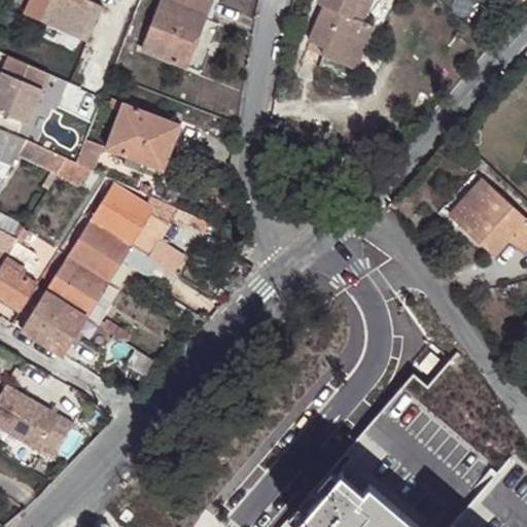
[(14,0),(13,4),(26,9),(24,14),(88,42),(103,8),(85,0),(14,0)]
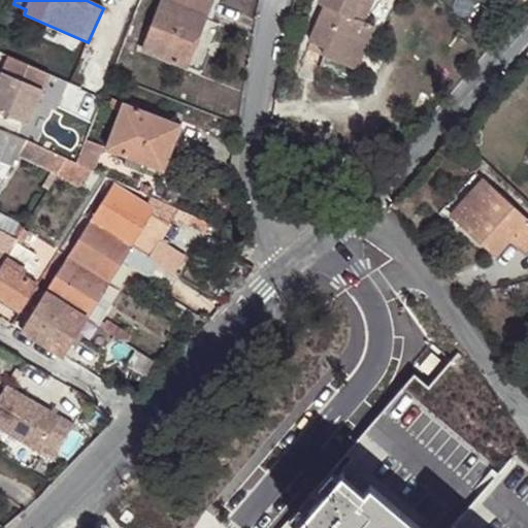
[(208,0),(163,0),(144,52),(186,66),(210,1),(208,0)]
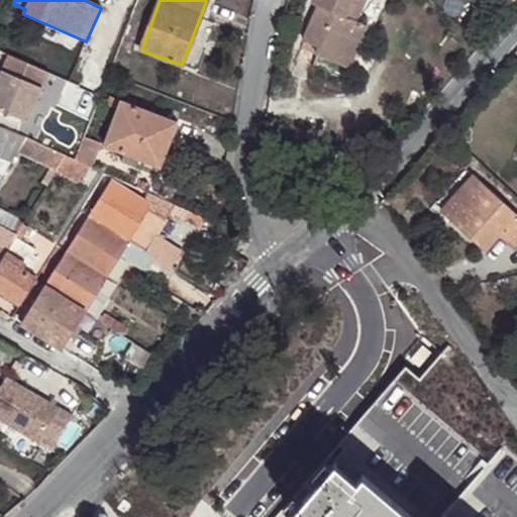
[(316,13),(313,11),(301,38),(317,46),(314,54),(335,63),(347,38),(355,42),(364,24),(357,21),(349,16),(355,0),(310,0),(310,1),(316,5),(319,6),(316,13)]
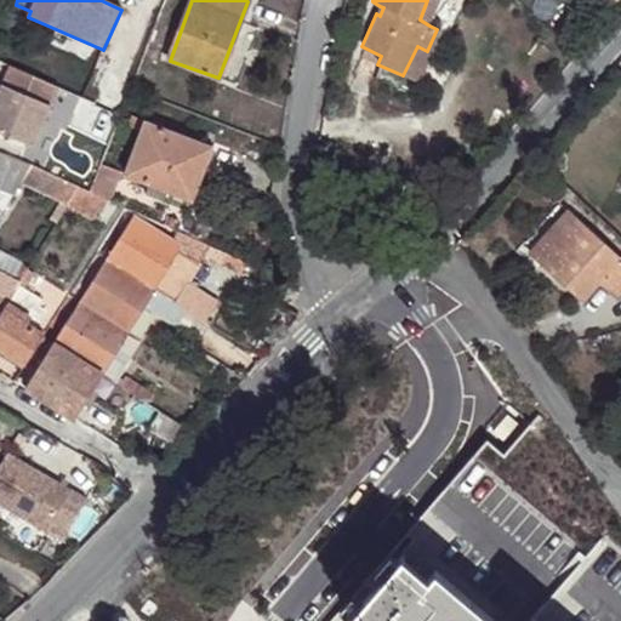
[(440,0),(427,0),(420,20),(429,26),(440,0)]
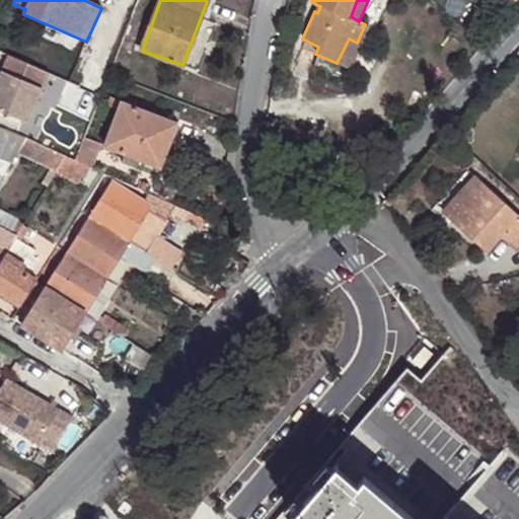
[(349,39),(337,63),(346,68),(357,43),(349,39)]
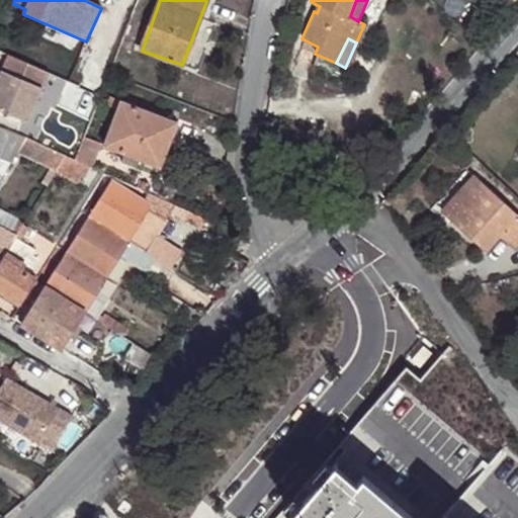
[(48,74),(8,57),(0,74),(0,112),(25,123),(48,74)]
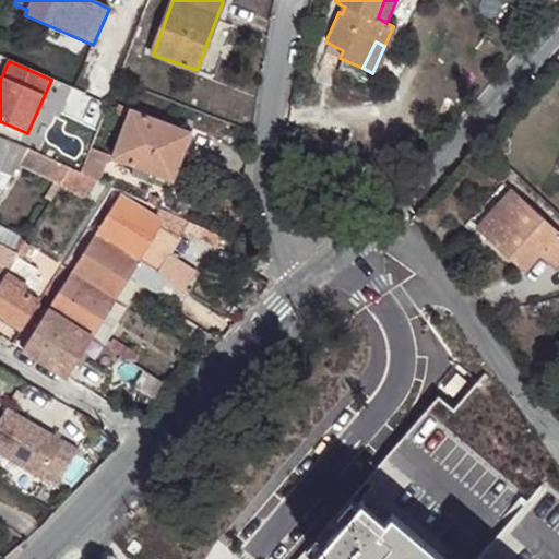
[(113,158),(174,181),(190,133),(131,109),(113,158)]
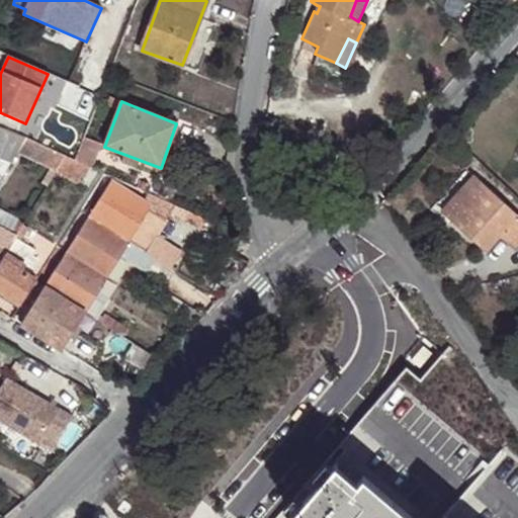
[(52,177),(57,168),(63,158),(25,141),(13,161),(52,177)]
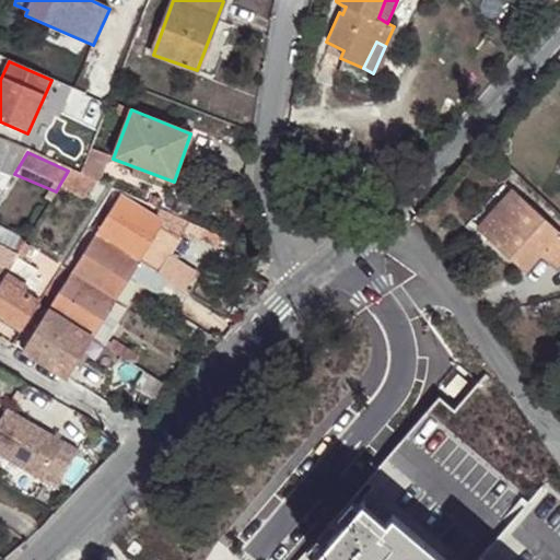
[(88,195),(95,179),(82,175),(68,171),(61,182),(88,195)]
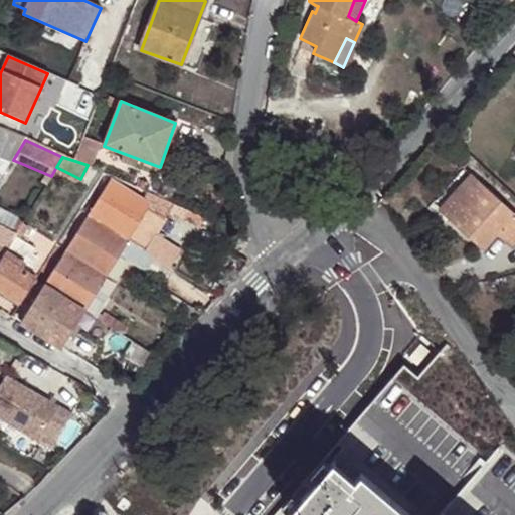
[(75,161),(88,165),(90,161),(77,157),(75,161)]
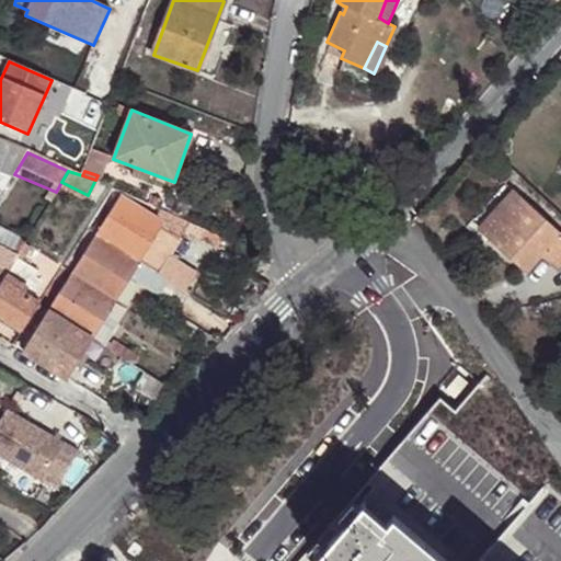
[(505,213),(488,232),(529,271),(545,253),(560,270),(560,267),(560,231),(514,187),(497,205),(505,213)]
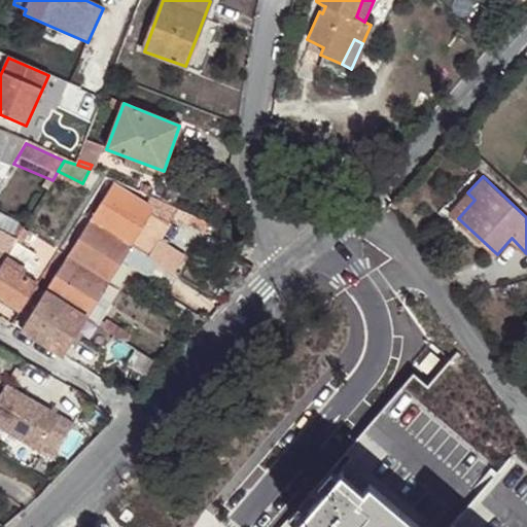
[(131,245),(140,231),(153,208),(112,182),(91,220),(131,245)]
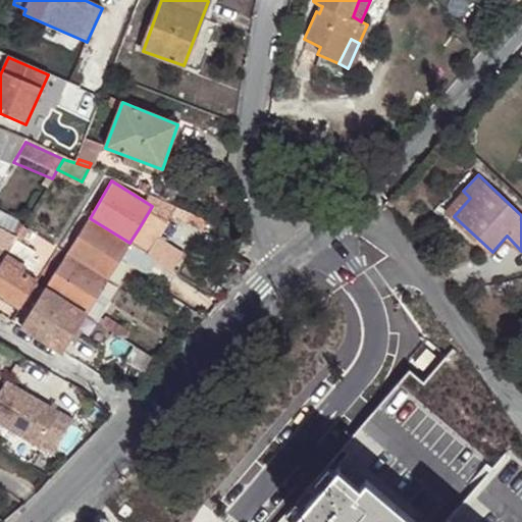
[(447,210),(454,216),(470,198),(463,191),(447,210)]
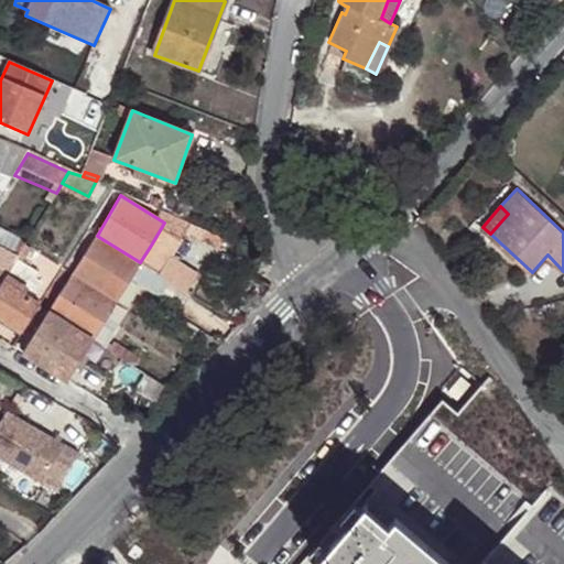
[(214,255),(221,235),(195,225),(186,245),(214,255)]
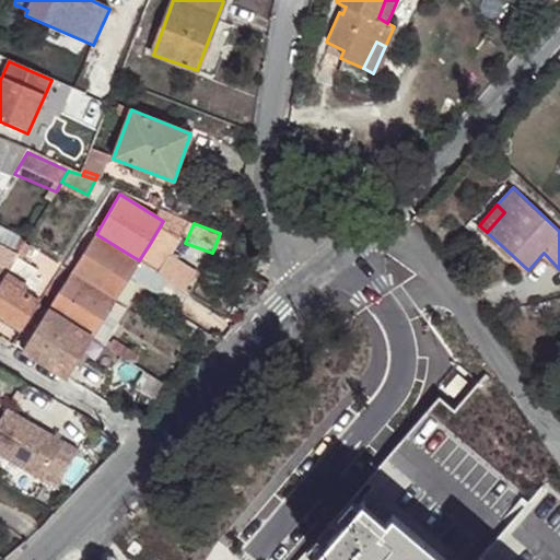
[(72,271),(114,298),(130,272),(139,260),(96,234),(72,271)]
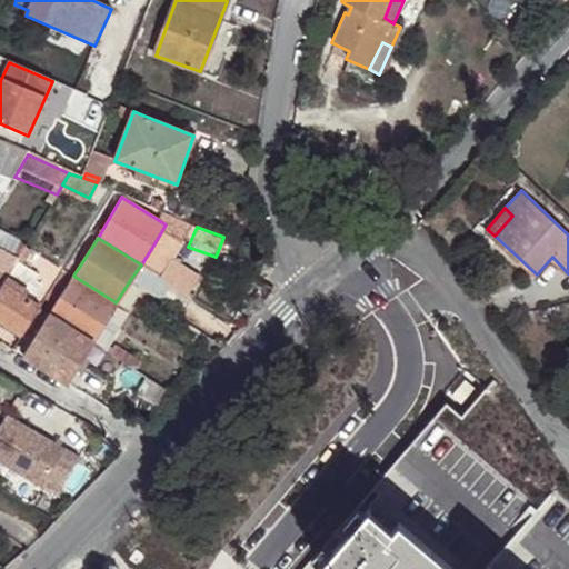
[(0,268),(8,273),(12,267),(18,258),(0,247),(0,268)]
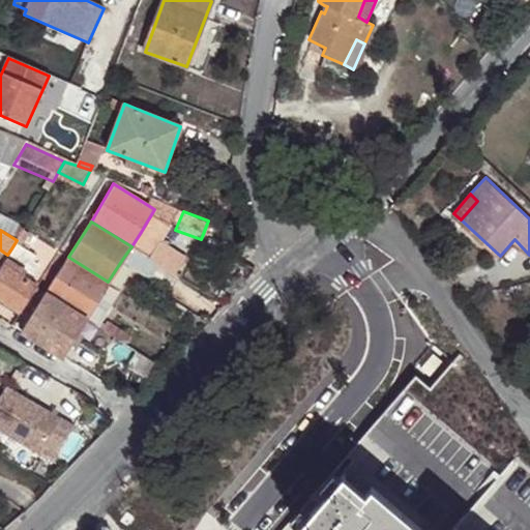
[(131,246),(177,274),(185,261),(141,232),(131,246)]
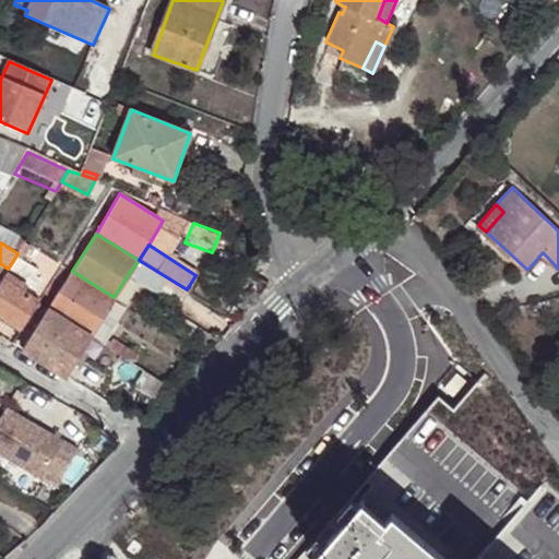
[(177,301),(187,289),(139,260),(130,272),(177,301)]
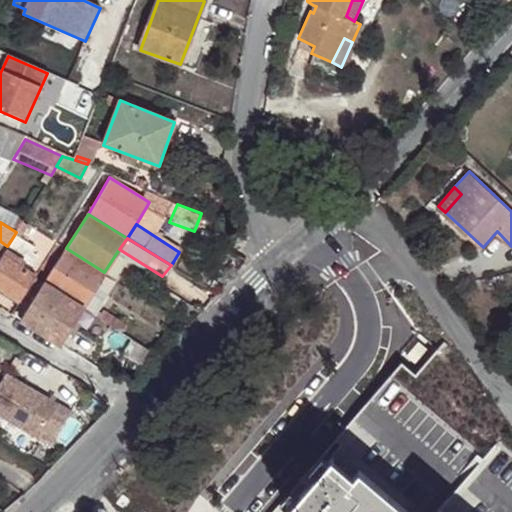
[(3,255),(17,264),(24,250),(11,240),(7,246),(3,255)]
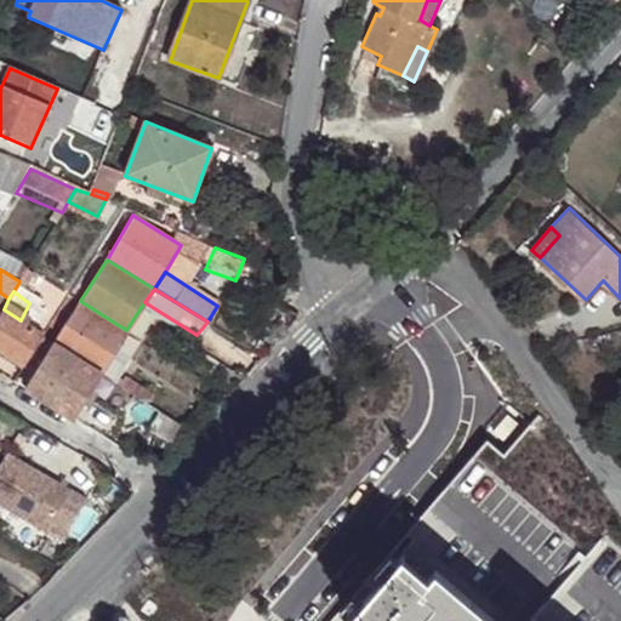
[(114,352),(126,330),(80,301),(53,342),(102,372),(114,352)]
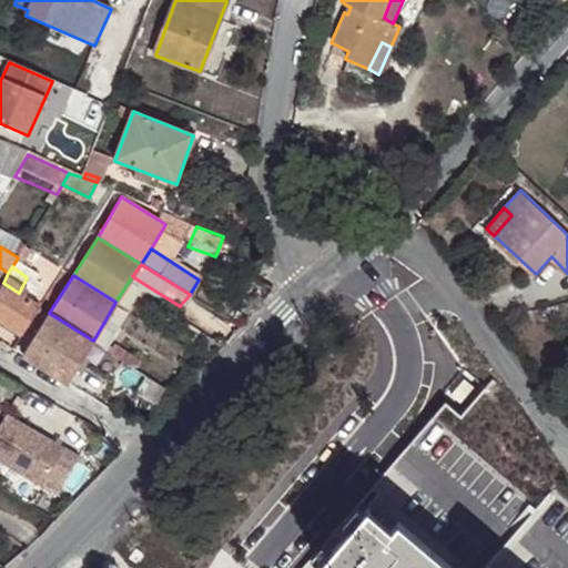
[(40,307),(41,305),(19,293),(3,283),(0,287),(0,314),(26,330),(40,307)]
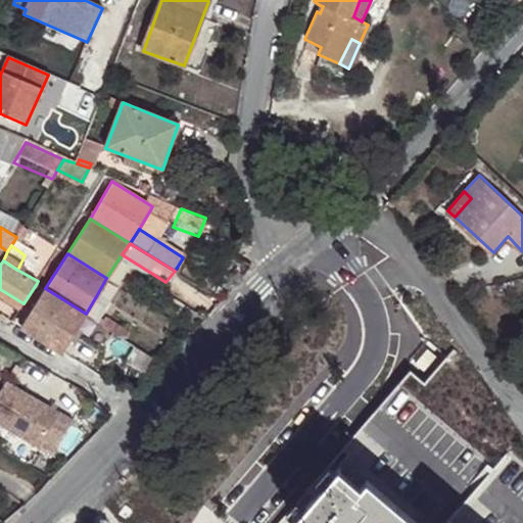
[(86,314),(45,288),(21,325),(61,349),(86,314)]
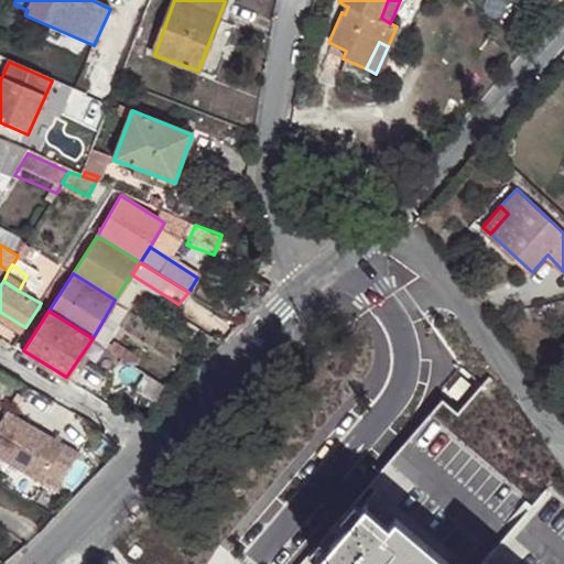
[(0,322),(21,335),(25,327),(0,312),(0,322)]
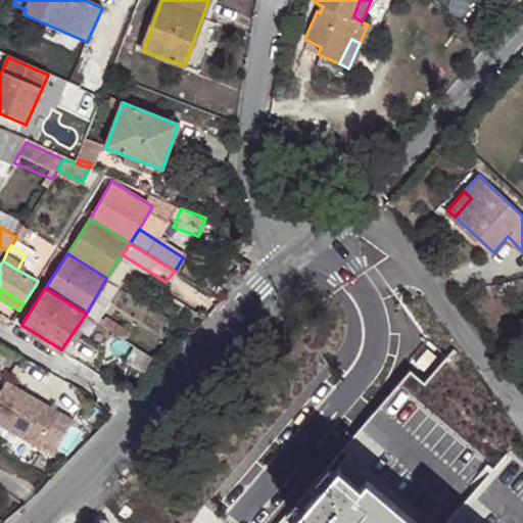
[(106,303),(96,296),(86,314),(100,324),(101,313),(106,303)]
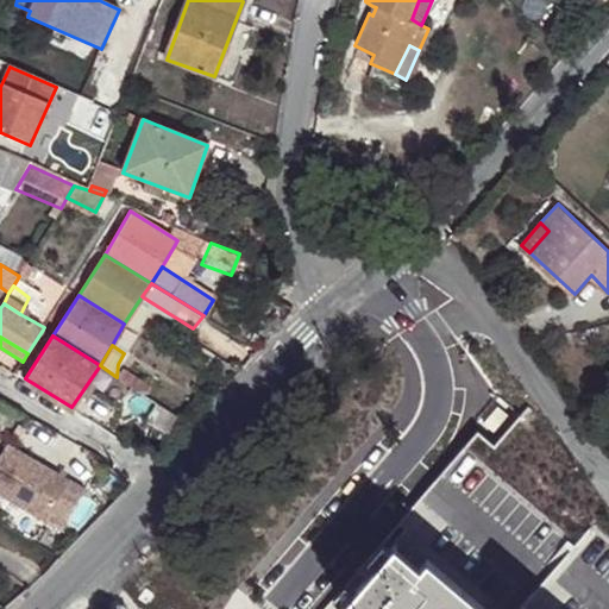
[(154,384),(118,364),(117,377),(120,378),(138,390),(146,396),(154,384)]
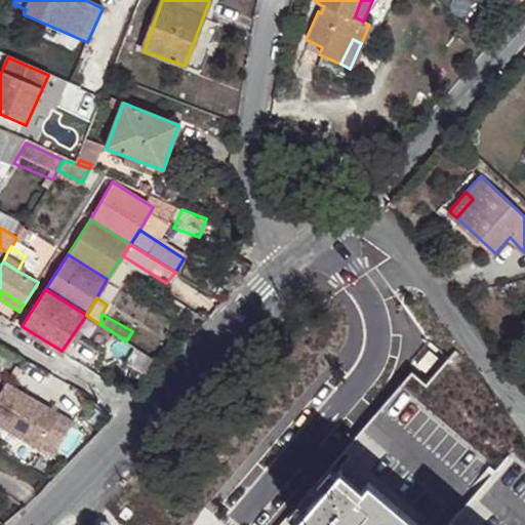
[(145,375),(155,361),(126,341),(119,336),(109,351),(145,375)]
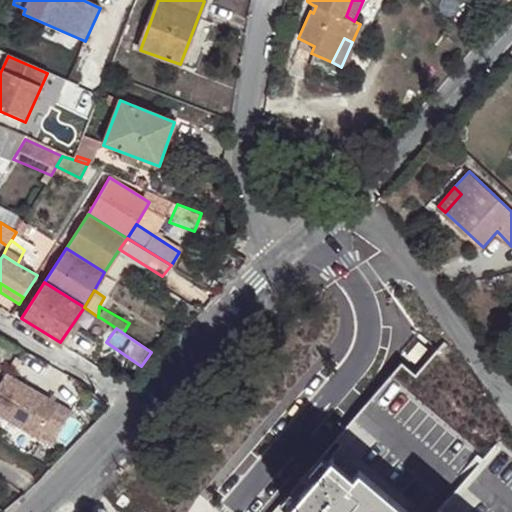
[(5,375),(0,383),(0,418),(37,440),(42,432),(55,439),(70,412),(5,375)]
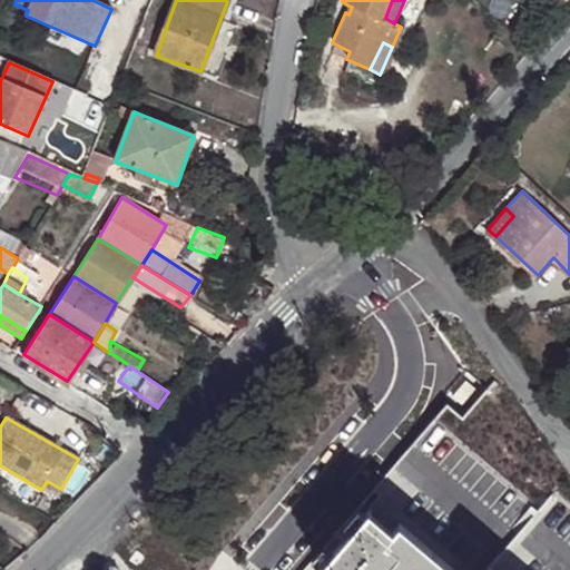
[(373,509),(365,518),(389,538),(395,530),(373,509)]
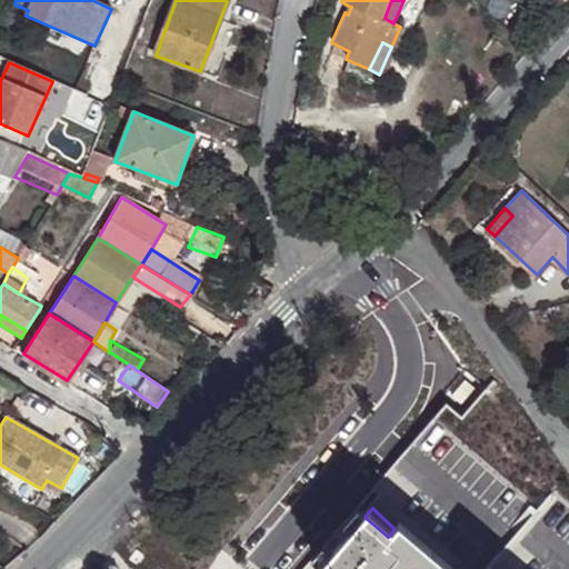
[(453,568),(400,522),(395,529),(388,537),(365,517),(323,566),(326,568),(453,568)]
